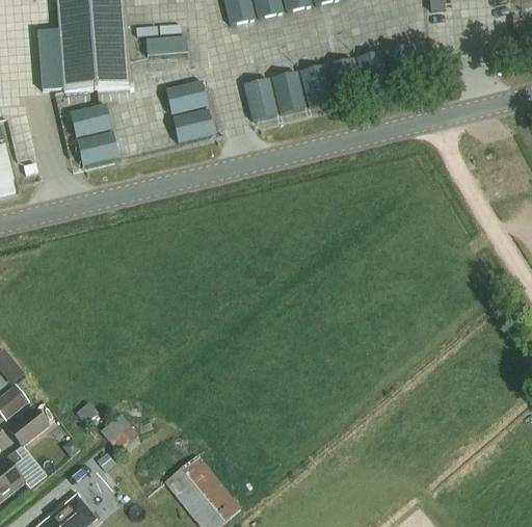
[(40,0),(42,24),(54,23),(53,0),(40,0)]
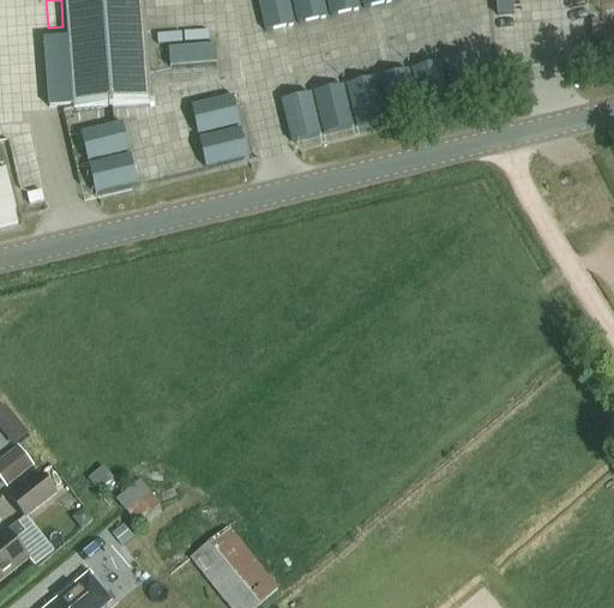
[(66,0),(74,104),(149,98),(139,0),(66,0)]
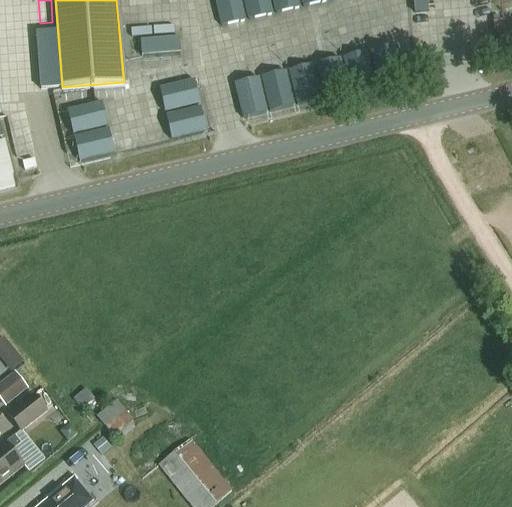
[(245,17),(240,0),(215,0),(221,23),(245,17)]
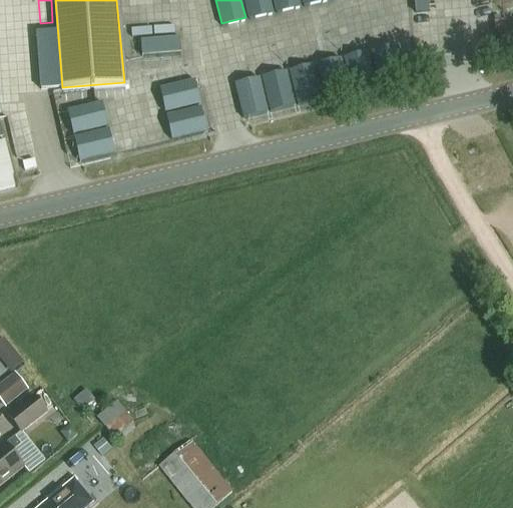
[(273,10),(270,0),(244,0),(248,16),(273,10)]
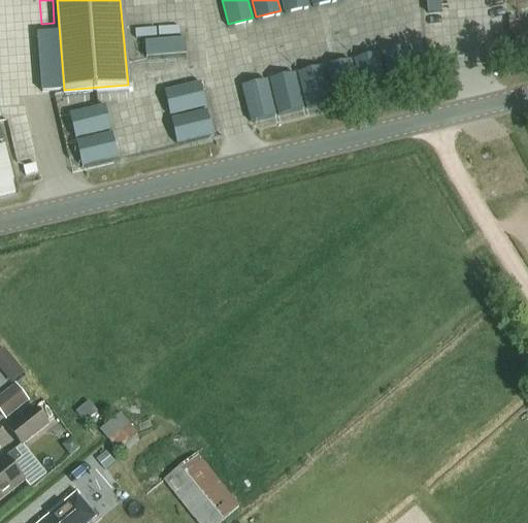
[(308,4),(307,0),(281,0),(284,9),(308,4)]
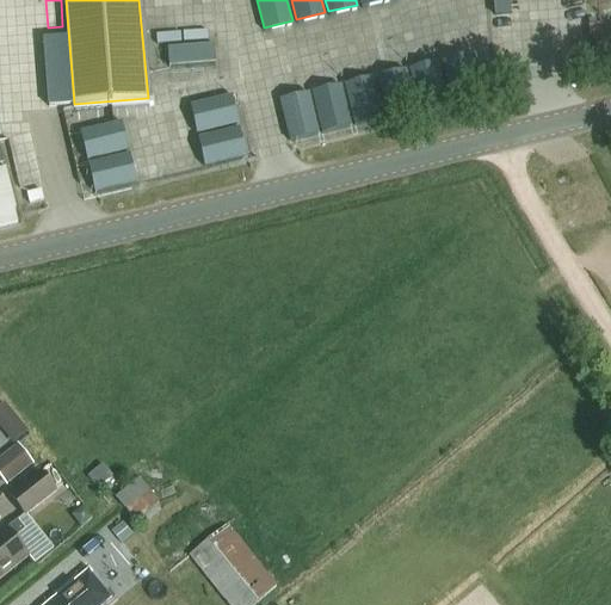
[(494,0),(495,11),(511,10),(510,0),(494,0)]
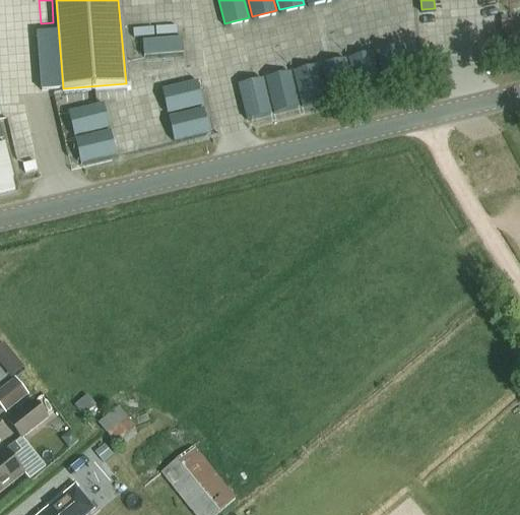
[(143,41),(144,56),(184,53),(183,38),(143,41)]
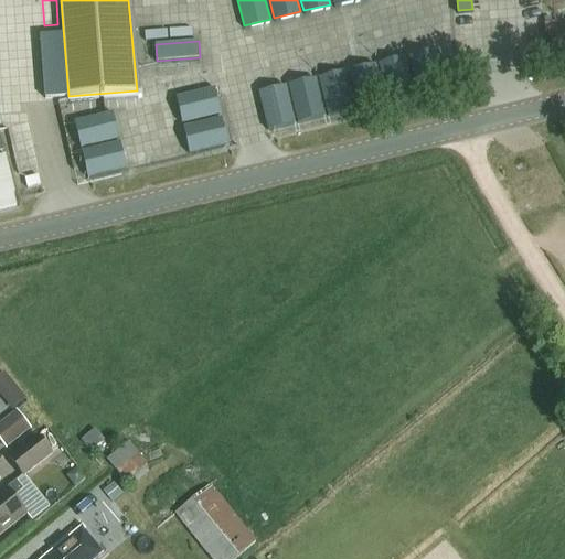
[(435,46),(409,52),(418,90),(444,85),(435,46)]
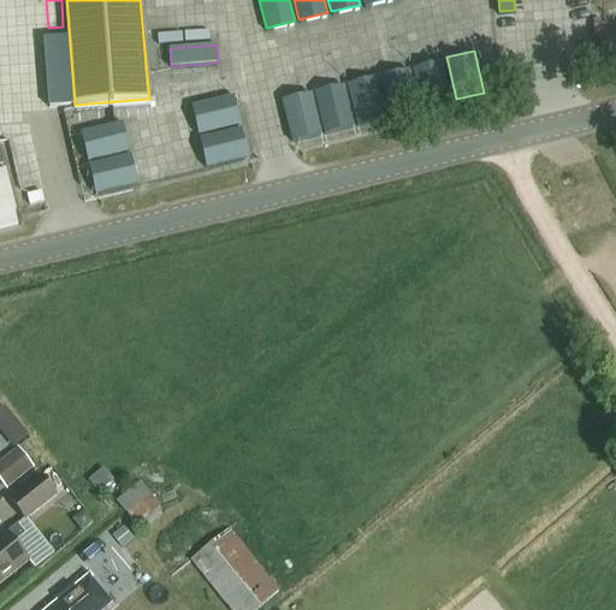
[(440,59),(414,65),(424,106),(450,100),(440,59)]
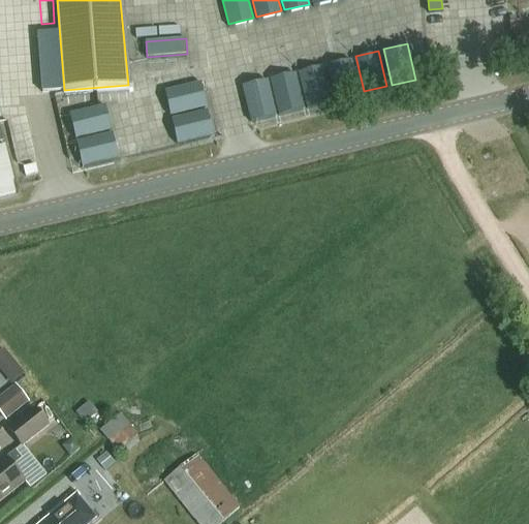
[(327,63),(335,99),(361,92),(351,57),(327,63)]
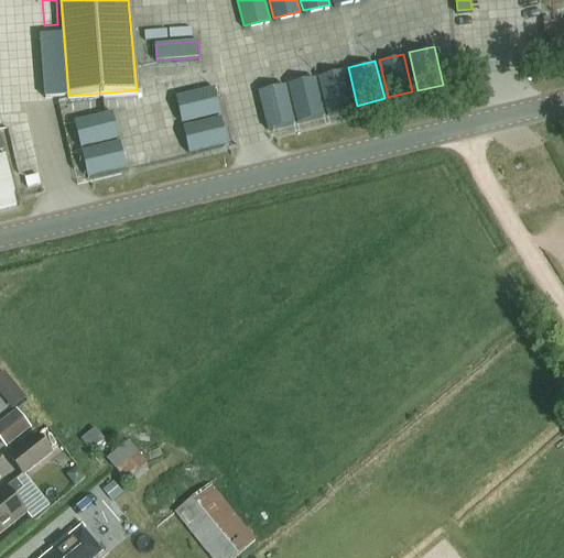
[(317,74),(327,112),(354,106),(345,67),(317,74)]
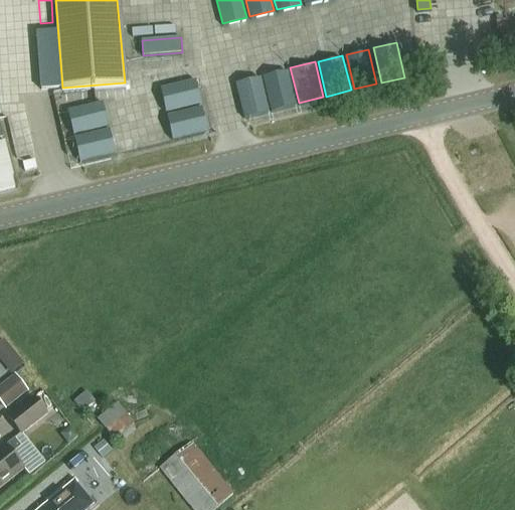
[(263,74),(272,109),(296,103),(288,68),(263,74)]
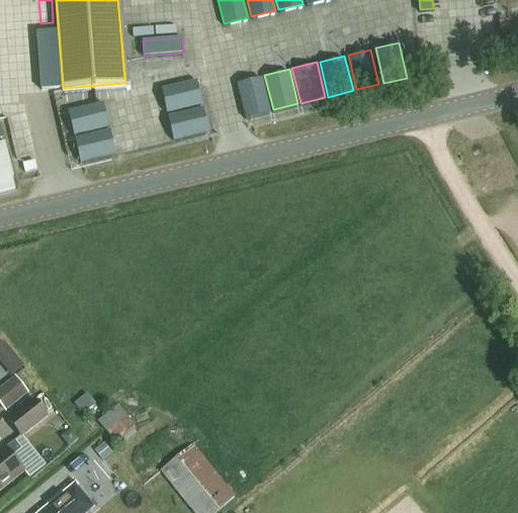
[(270,110),(262,75),(237,81),(245,116),(270,110)]
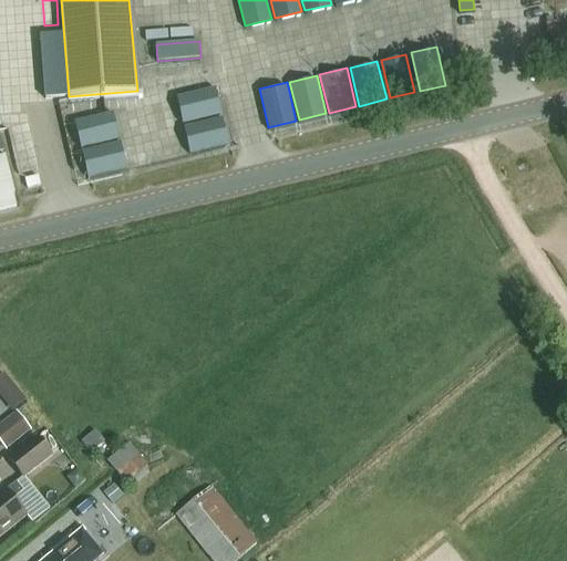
[(215,84),(176,94),(183,122),(222,112),(215,84)]
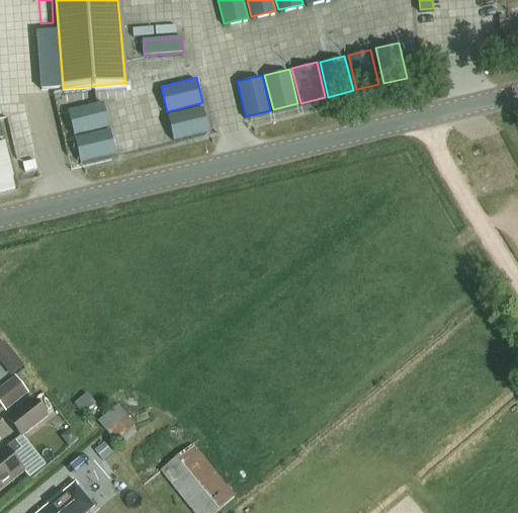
[(103,100),(68,108),(74,134),(108,124),(103,100)]
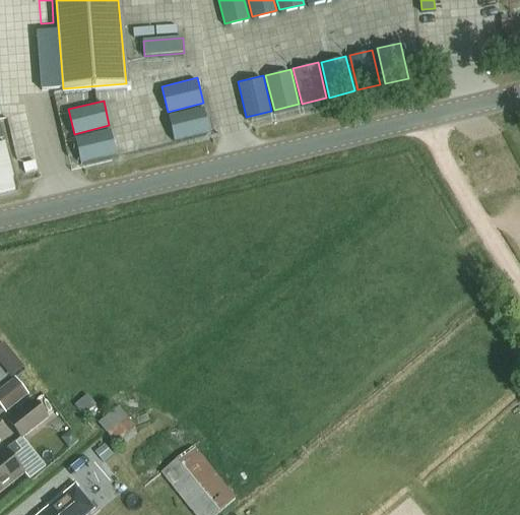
[(203,106),(169,114),(174,138),(209,130),(203,106)]
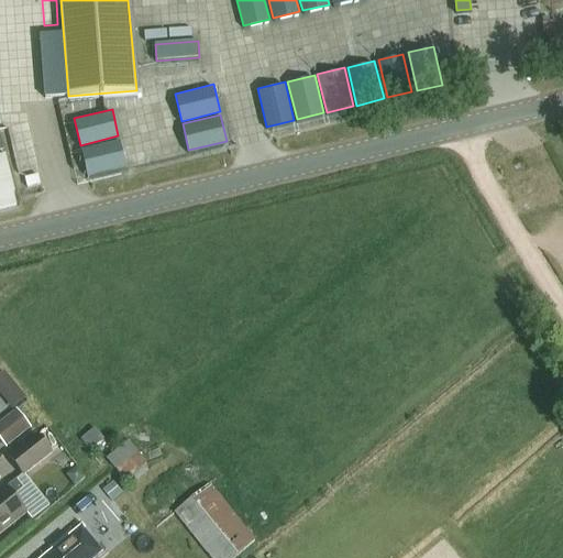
[(119,139),(80,148),(88,175),(125,165),(119,139)]
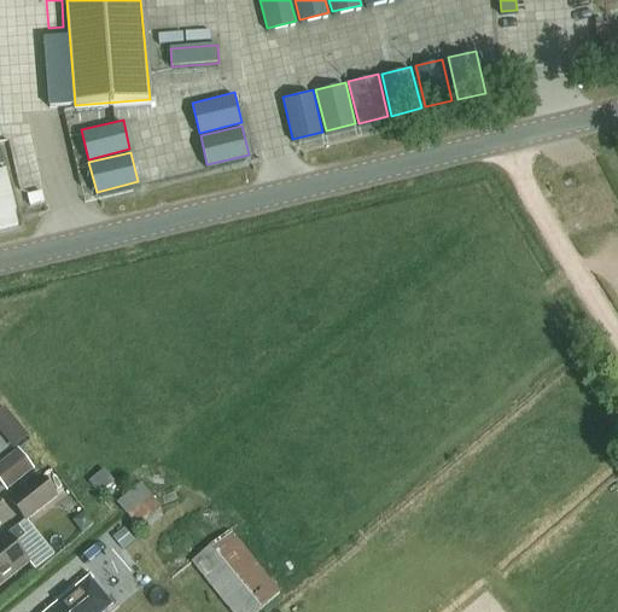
[(6,164),(0,165),(0,225),(18,221),(15,207),(16,207),(6,164)]
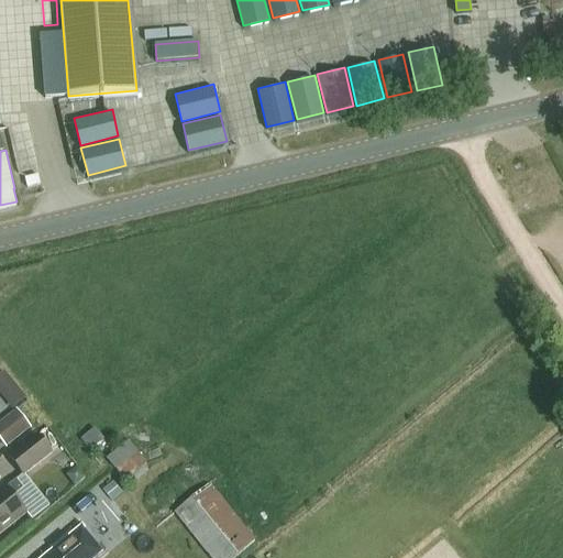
[(4,368),(0,370),(0,391),(14,380),(4,368)]
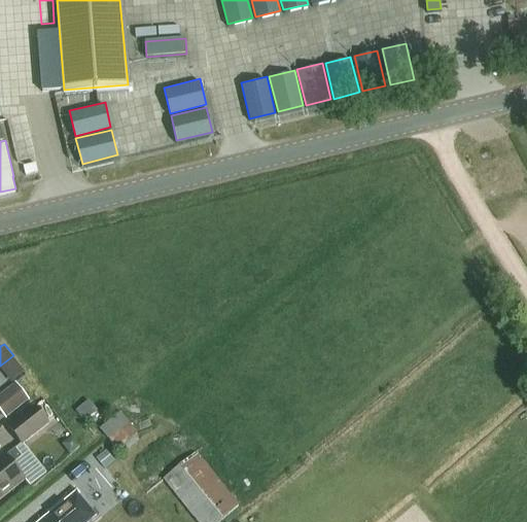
[(14,379),(0,389),(0,407),(5,414),(28,396),(14,379)]
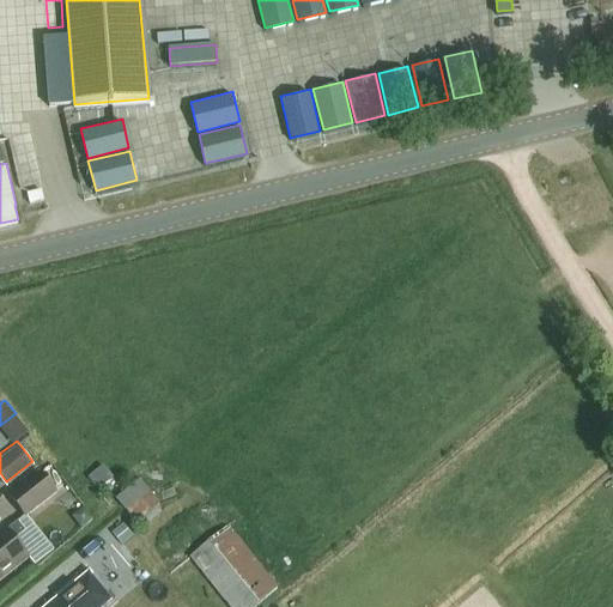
[(104,463),(89,477),(101,489),(115,477),(104,463)]
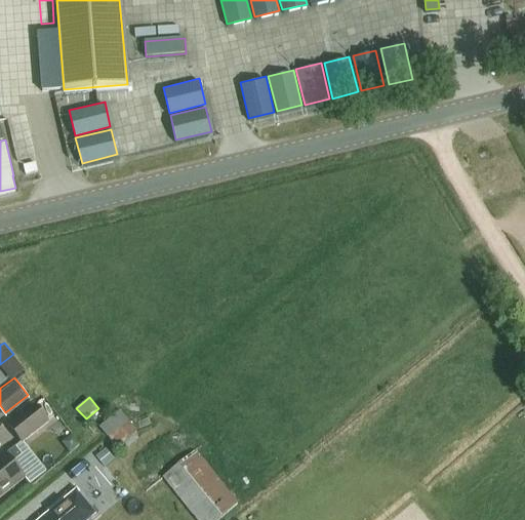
[(21,438),(47,417),(34,401),(8,422),(21,438)]
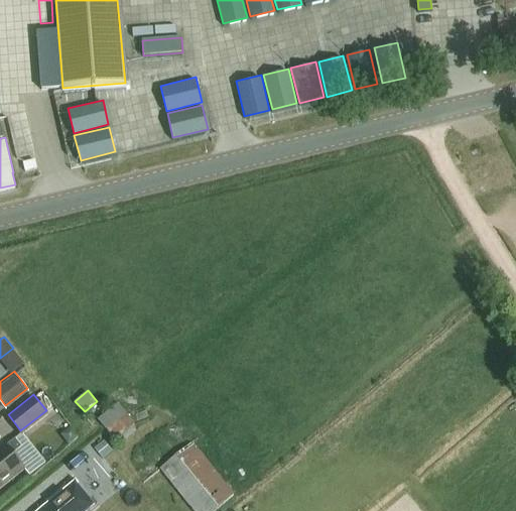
[(116,399),(96,416),(114,438),(146,411),(139,403),(128,414),(116,399)]
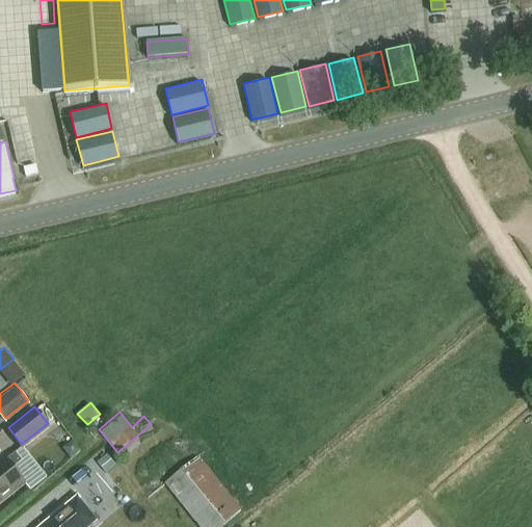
[(0,457),(0,498),(24,480),(11,465),(21,456),(15,448),(4,456),(4,455),(0,457)]
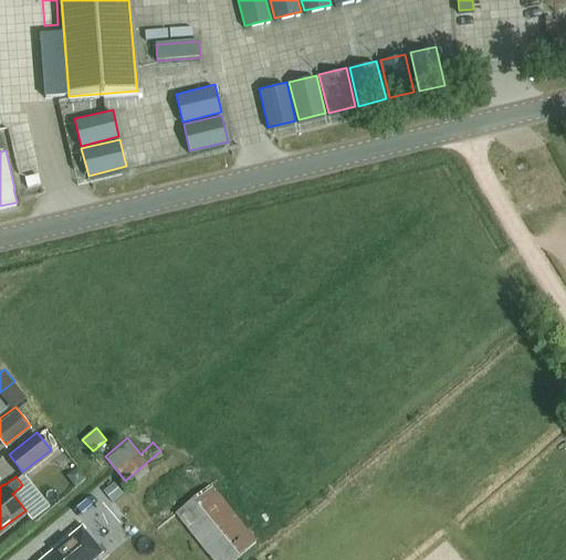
[(113,479),(103,488),(112,498),(122,490),(113,479)]
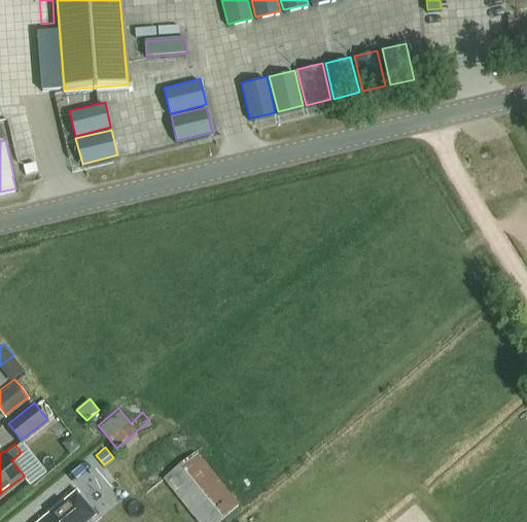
[(199,521),(214,521),(239,502),(196,449),(163,476),(199,521)]
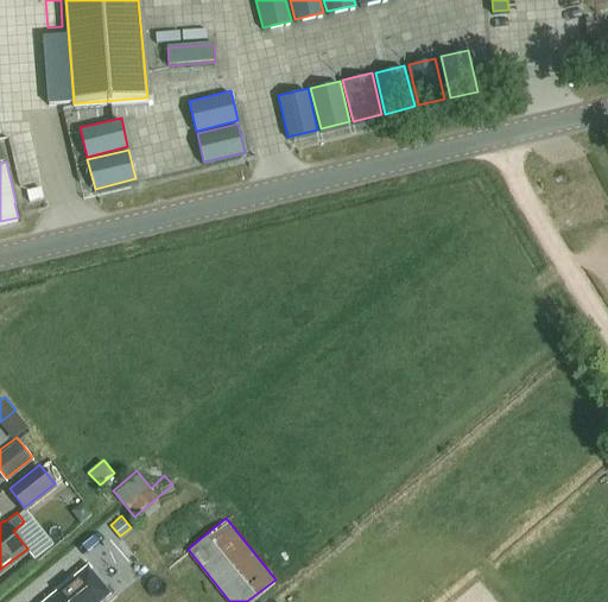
[(97,601),(112,590),(88,563),(40,601),(97,601)]
